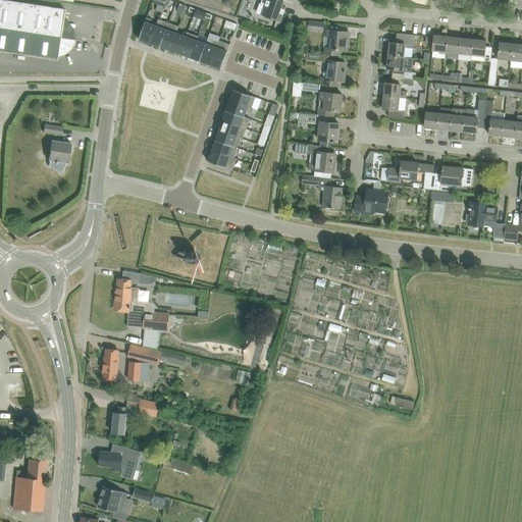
[(0,0),(0,28),(2,29),(25,33),(72,40),(73,33),(65,32),(64,33),(61,33),(65,9),(0,0)]
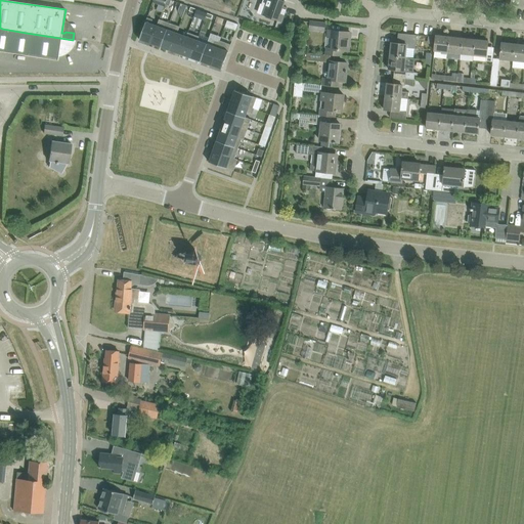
[(264,0),(262,5),(266,6),(263,15),(281,22),(287,7),(282,5),(285,1),(286,2),(286,1),(282,0),(264,0)]
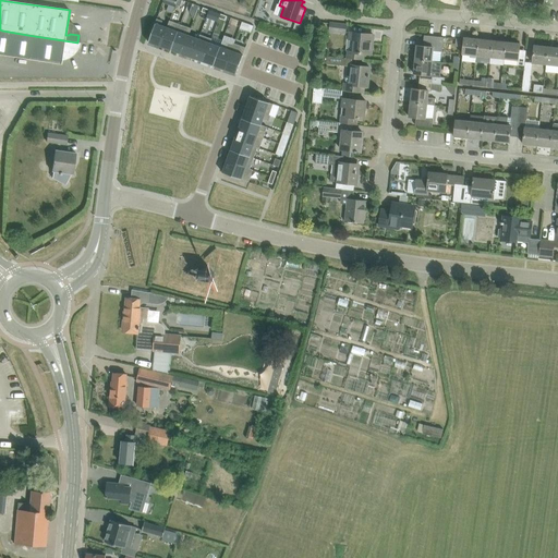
[(219,19),(220,14),(214,12),(209,10),(208,14),(206,17),(218,22),(219,19)]
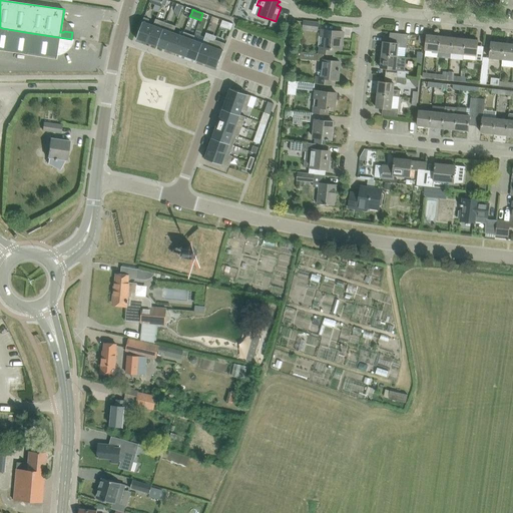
[(147,43),(153,25),(148,23),(149,19),(144,17),(136,39),(147,43)]
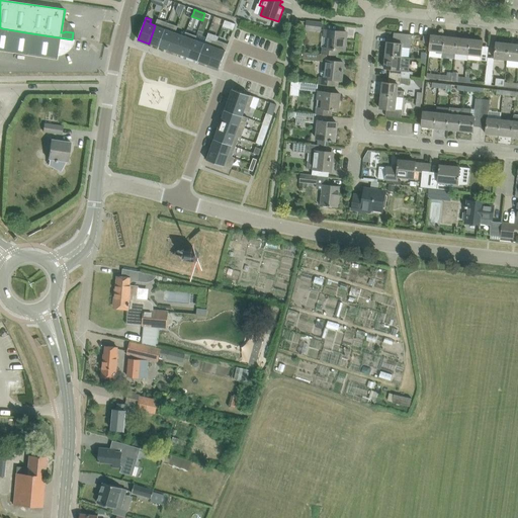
[(159,47),(167,23),(157,19),(155,25),(149,44),(159,47)]
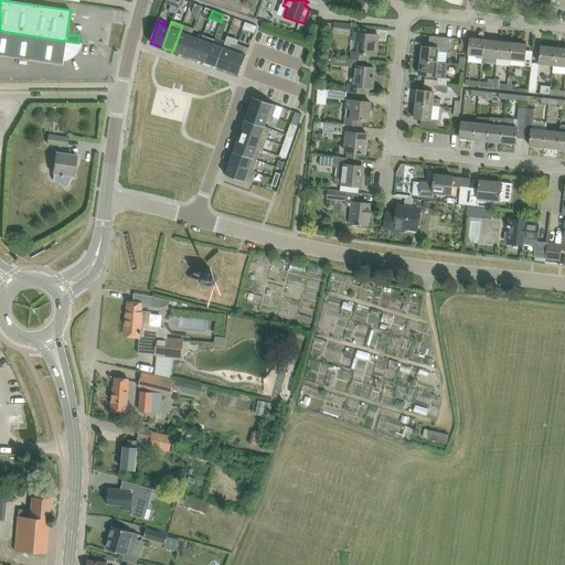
[(184,55),(191,36),(193,29),(182,25),(173,51),(183,55),(184,55)]
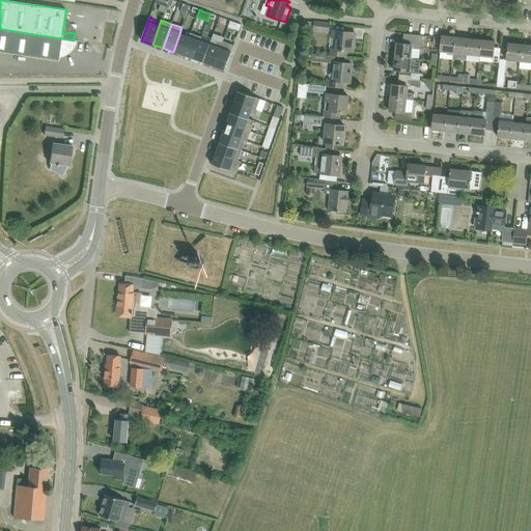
[(0,42),(0,52),(22,56),(26,33),(2,29),(0,42)]
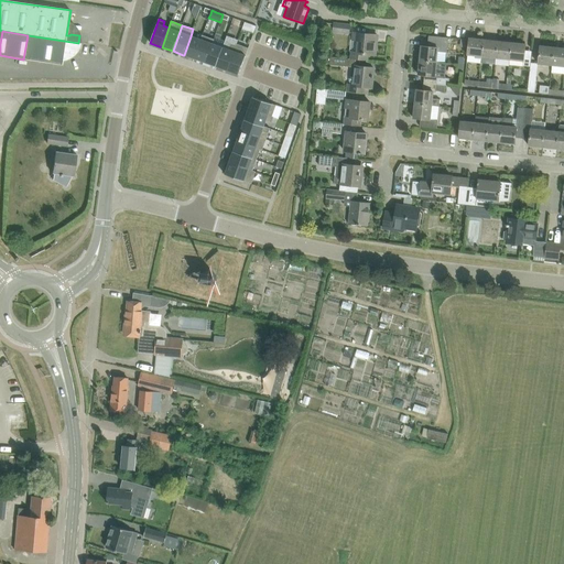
[(353,52),(351,58),(367,61),(368,54),(376,55),(377,42),(375,42),(375,35),(377,36),(377,35),(355,33),(354,40),(359,41),(358,53),(353,52)]
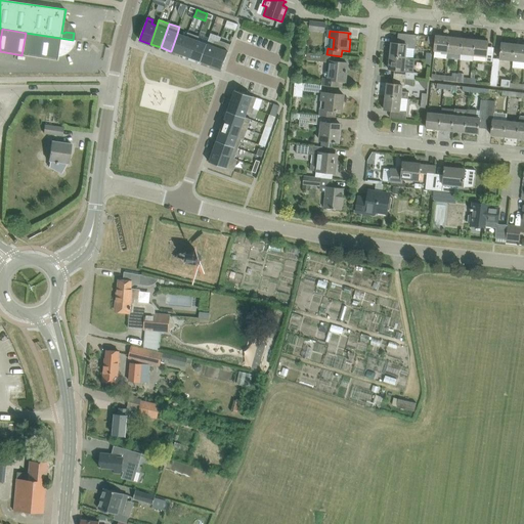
[(62,45),(72,47),(73,40),(26,33),(22,55),(57,60),(60,43),(63,44),(62,45)]
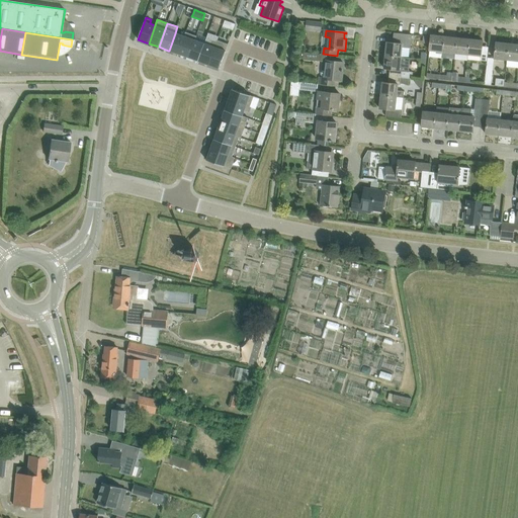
[(188,58),(194,39),(195,40),(196,36),(185,32),(184,36),(178,54),(188,58)]
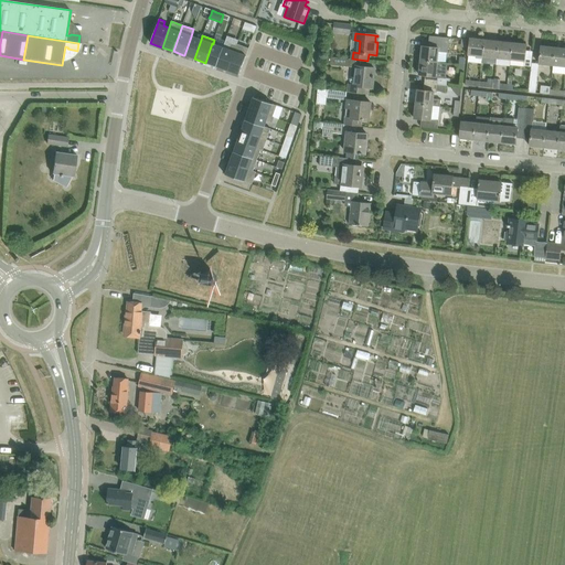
[(422,46),(420,62),(437,63),(437,62),(438,52),(448,53),(449,38),(429,35),(428,46),(422,46)]
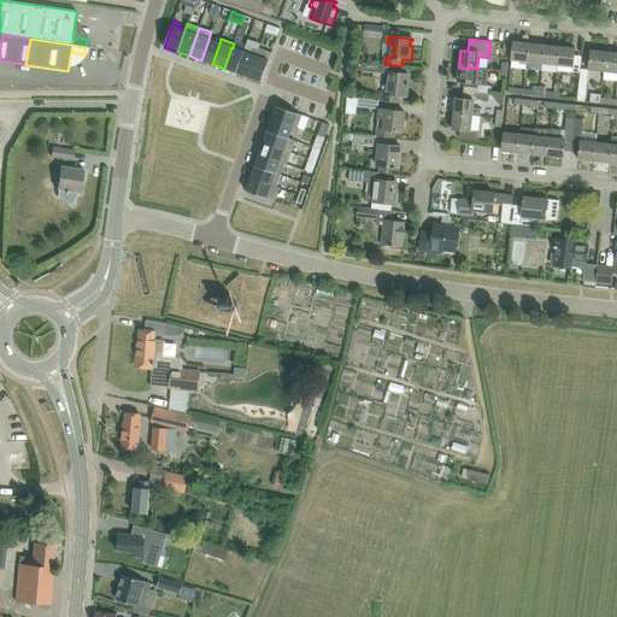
[(212,64),(219,43),(209,40),(201,60),(212,64)]
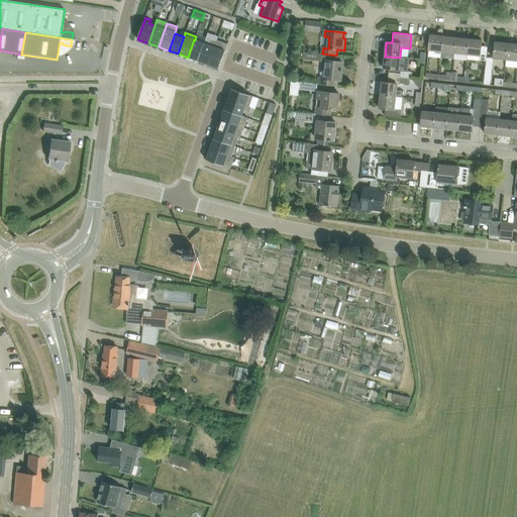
[(443,36),(430,34),(429,50),(441,52),(443,36)]
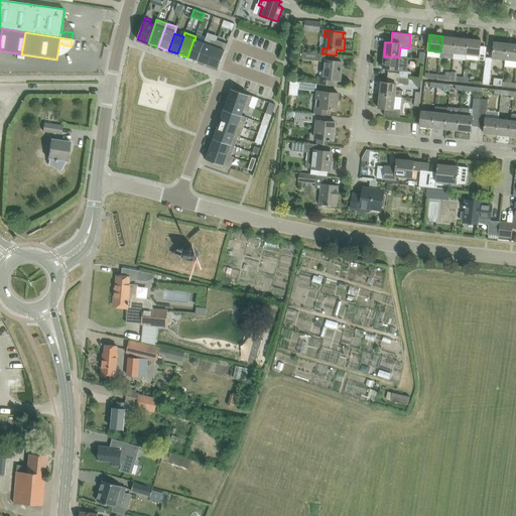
[(454,53),(456,37),(442,36),(440,51),(454,53)]
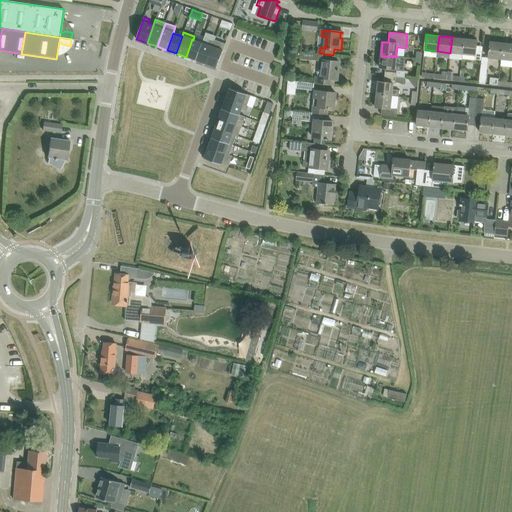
[(464,39),(452,37),(450,53),(463,54),(464,39)]
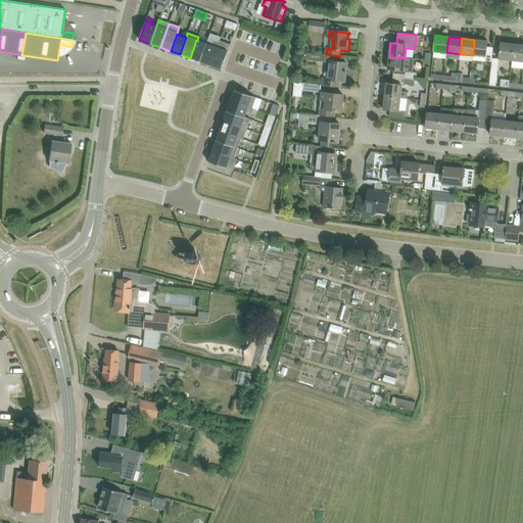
[(200,61),(206,44),(197,41),(196,40),(190,58),(200,61)]
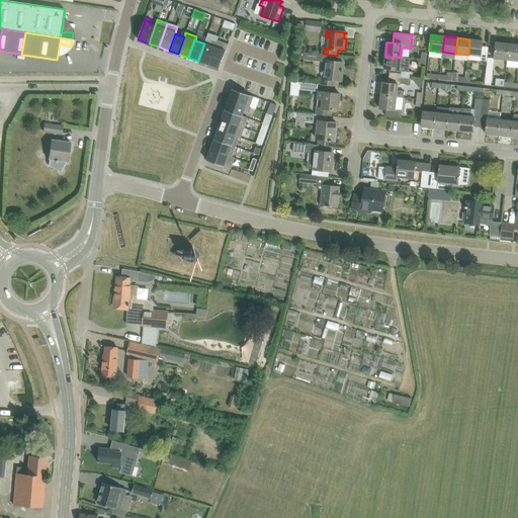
[(208,65),(218,40),(217,40),(217,41),(211,39),(210,46),(204,44),(198,61),(208,65)]
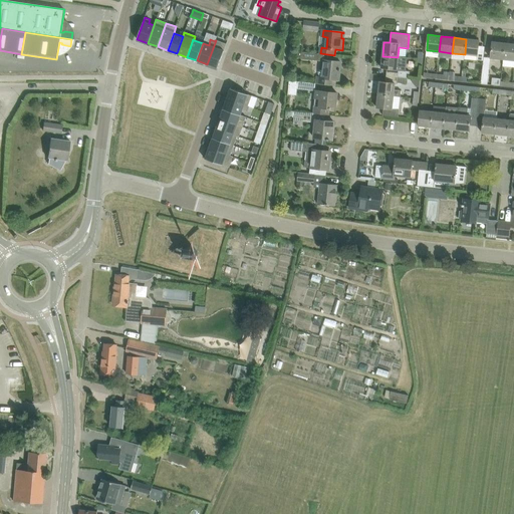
[(479,40),(466,39),(465,54),(464,58),(477,60),(479,40)]
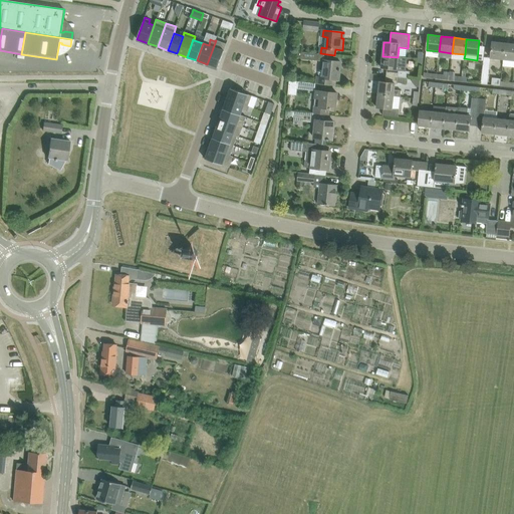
[(207,64),(218,68),(226,44),(216,40),(207,64)]
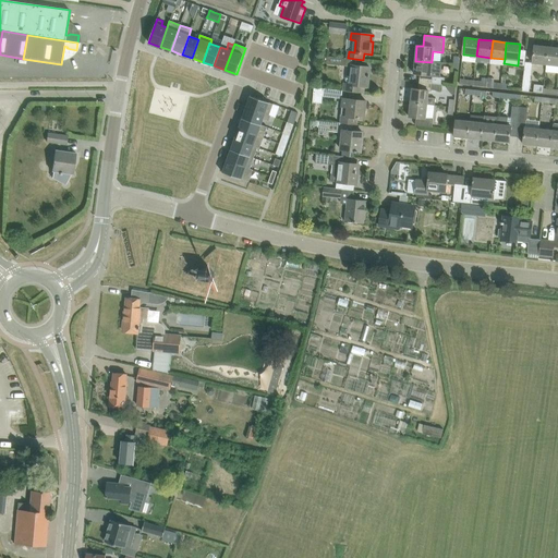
[(534,46),(533,57),(533,63),(546,64),(548,47),(534,46)]
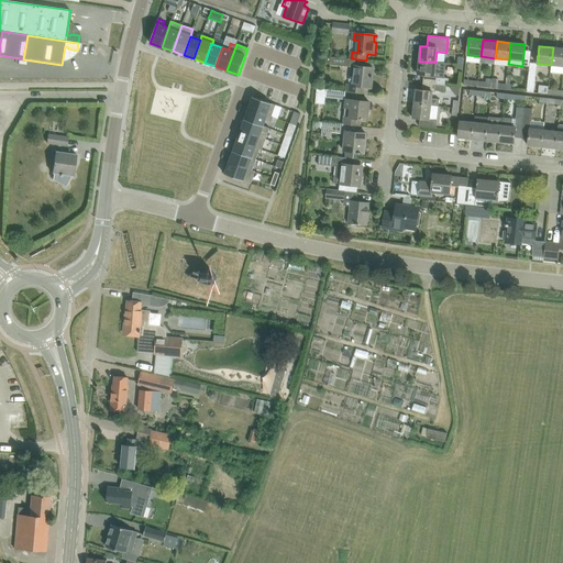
[(562,47),(553,47),(551,65),(562,66),(562,47)]
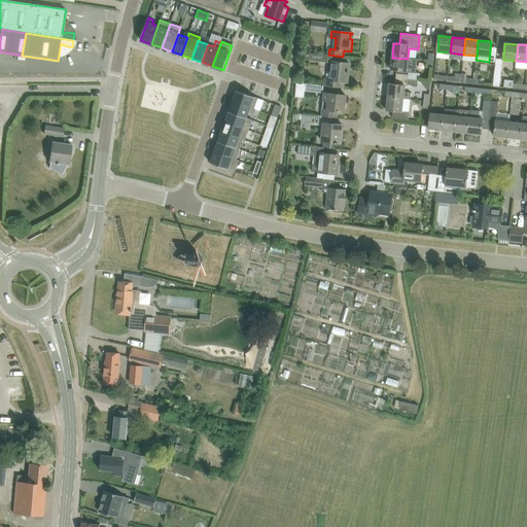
[(326,55),(309,53),(308,61),(325,62),(326,55)]
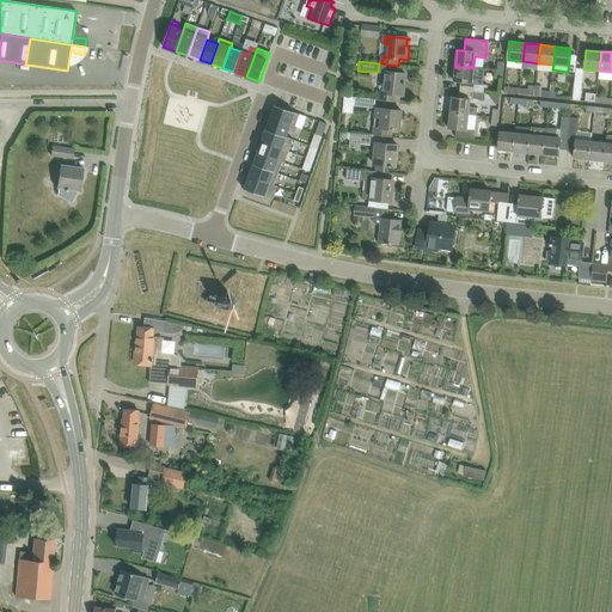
[(473,68),(456,67),(453,81),(472,83),(475,83),(475,84),(473,91),(484,92),(488,93),(488,85),(483,85),(484,71),(485,71),(487,68),(473,67),(473,68)]
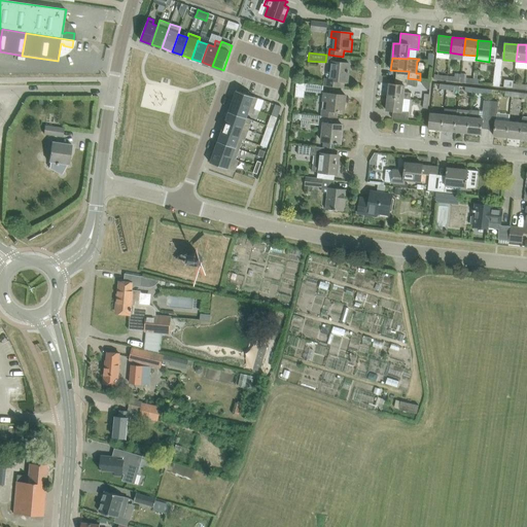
[(324,85),(325,85),(344,88),(345,81),(347,82),(348,70),(347,70),(348,64),(349,64),(332,62),(330,79),(325,78),(324,85)]
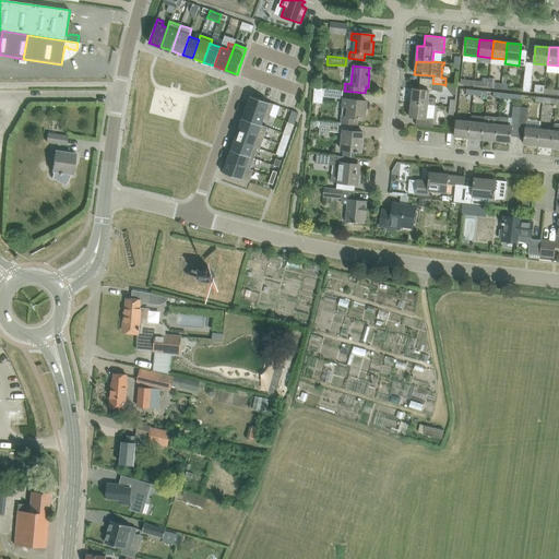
[(525,76),(523,92),(531,92),(532,76),(525,76)]
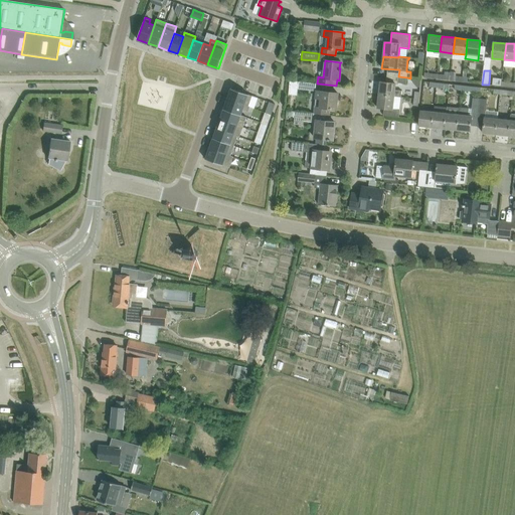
[(450,75),(450,80),(462,81),(463,76),(456,76),(456,73),(451,72),(450,75)]
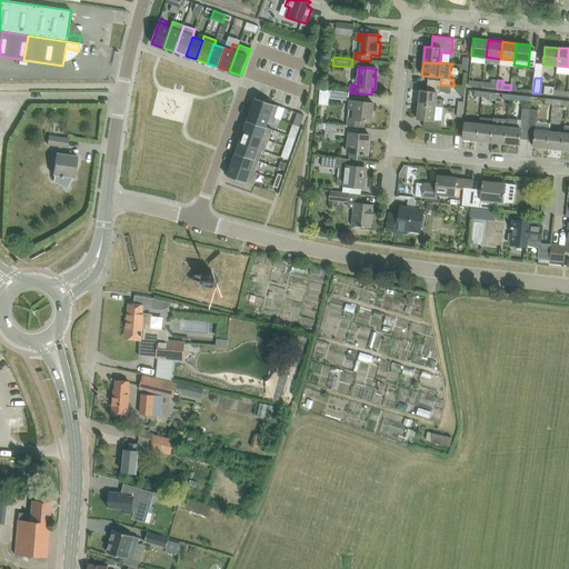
[(320,89),(320,95),(329,96),(329,98),(348,100),(349,92),(320,89)]
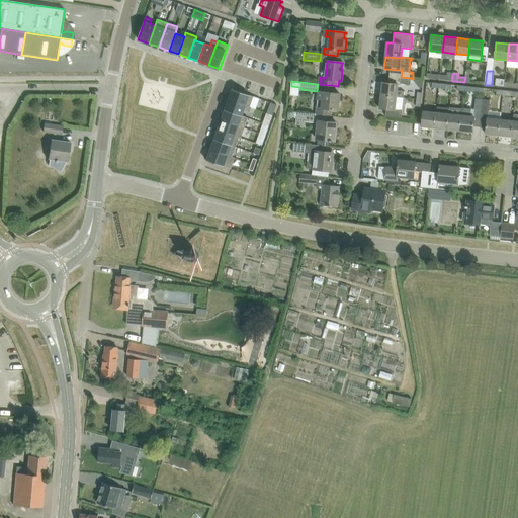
[(382,82),(380,95),(397,97),(404,98),(405,92),(398,91),(398,84),(382,82)]
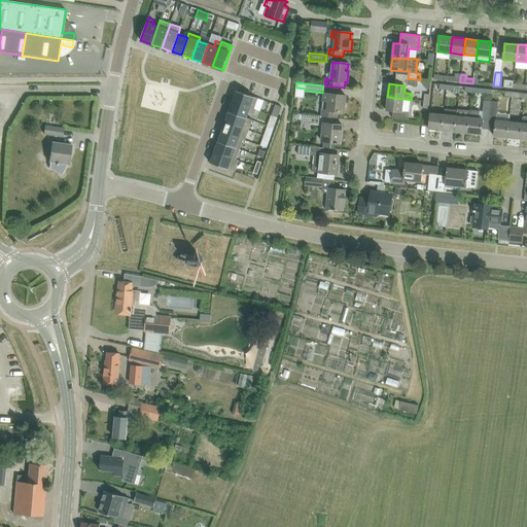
[(258,98),(236,91),(233,101),(254,109),(258,98)]
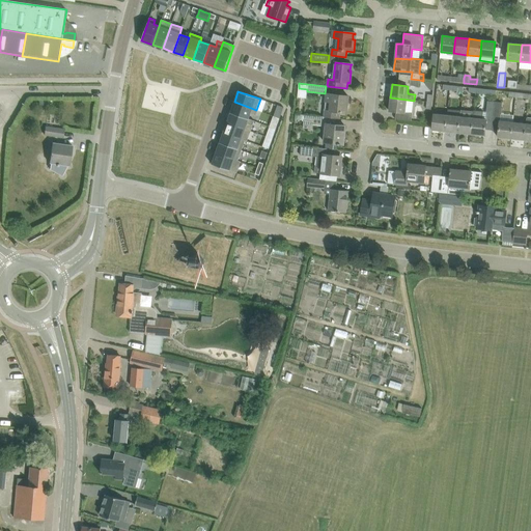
[(325,102),(323,117),(325,117),(339,119),(340,112),(346,113),(348,96),(327,94),(326,102),(325,102)]
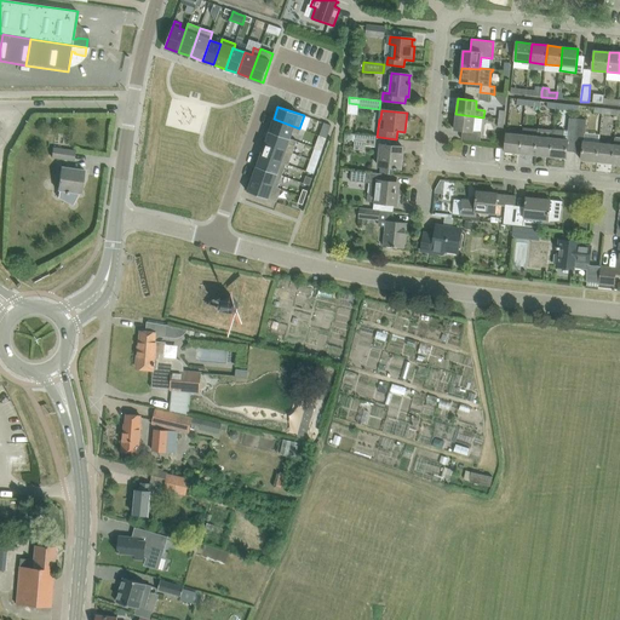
[(475,116),(455,114),(454,130),(463,131),(461,139),(481,142),(481,133),(472,132),(475,116)]
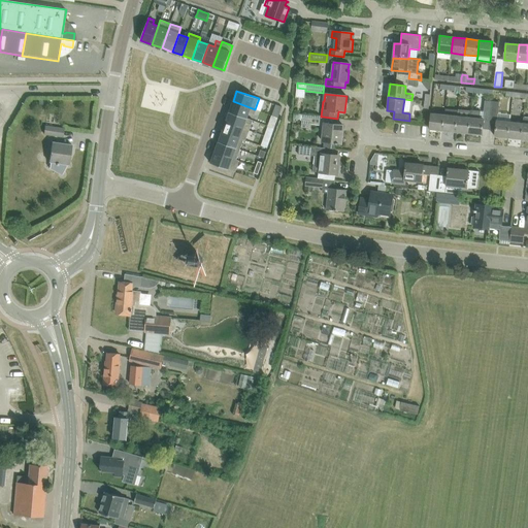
[(255,109),(233,101),(229,112),(248,119),(250,112),(254,114),(256,109),(255,109)]
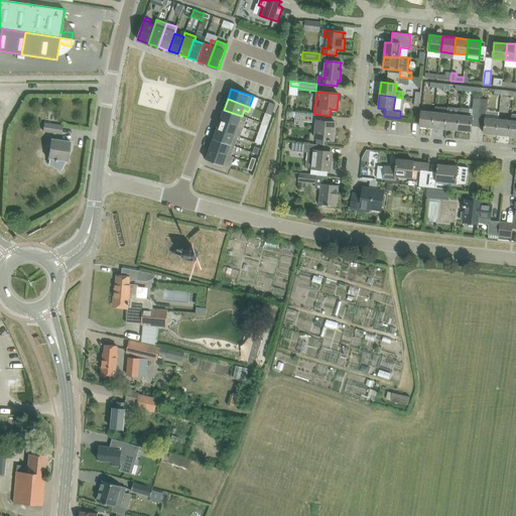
[(481,99),(475,99),(473,114),(480,115),(481,99)]
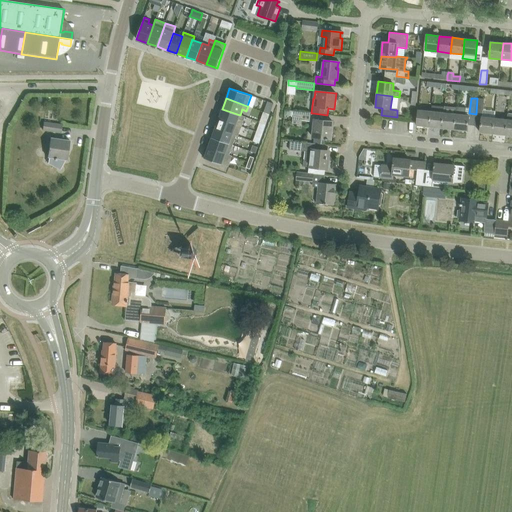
[(265,109),(264,112),(266,113),(270,114),(271,111),(274,104),(268,102),(265,109)]
